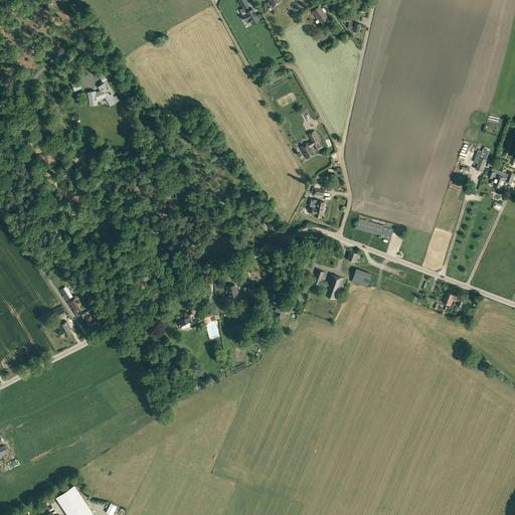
[(331,8),(327,2),(322,5),(327,11),(331,8)]
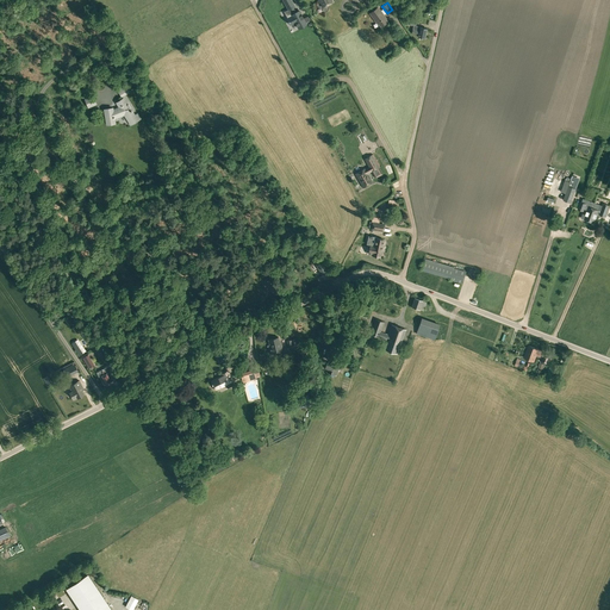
[(388,20),(384,14),(380,11),(378,7),(369,13),(377,24),(378,23),(381,26),(388,20)]
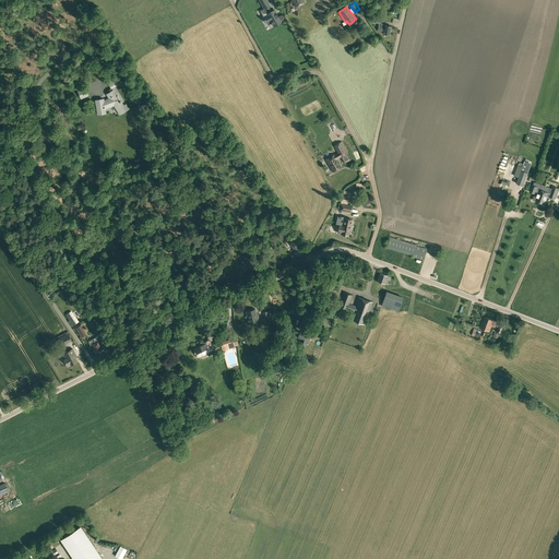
[(273,25),(281,22),(274,10),(272,12),(270,8),(266,9),(269,13),(266,14),(268,15),(263,18),(266,22),(270,20),(273,25)]
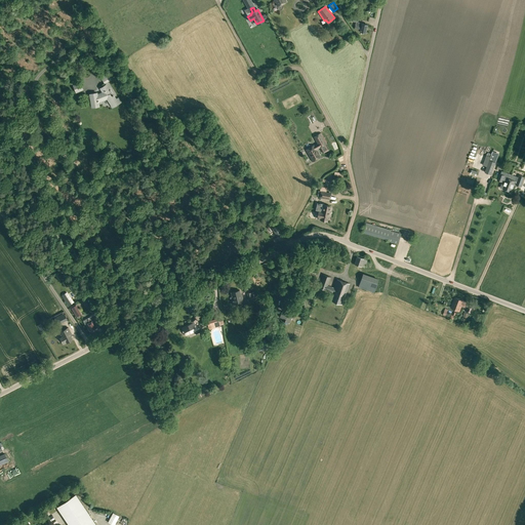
[(360,31),(366,33),(367,25),(361,24),(362,23),(357,22),(359,15),(352,14),(351,21),(356,23),(355,29),(360,30),(360,31)]
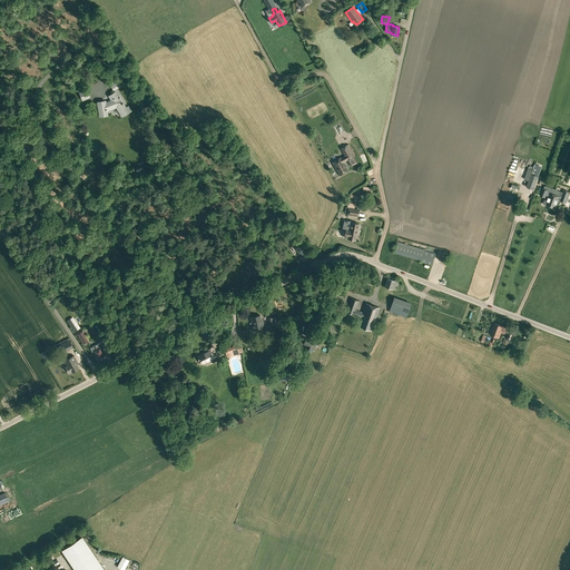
[(108,82),(114,91),(123,86),(117,78),(108,82)]
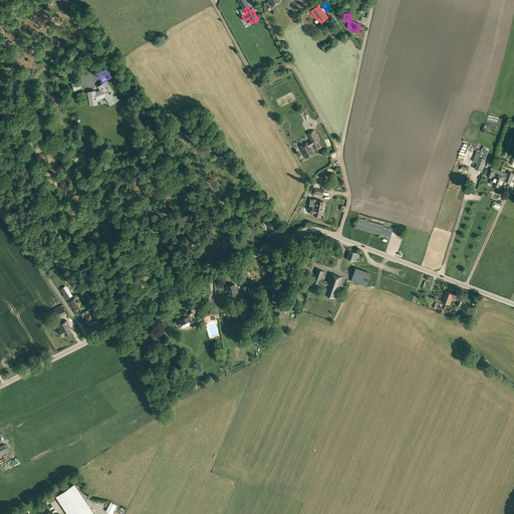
[(78,80),(71,83),(74,91),(81,88),(78,80)]
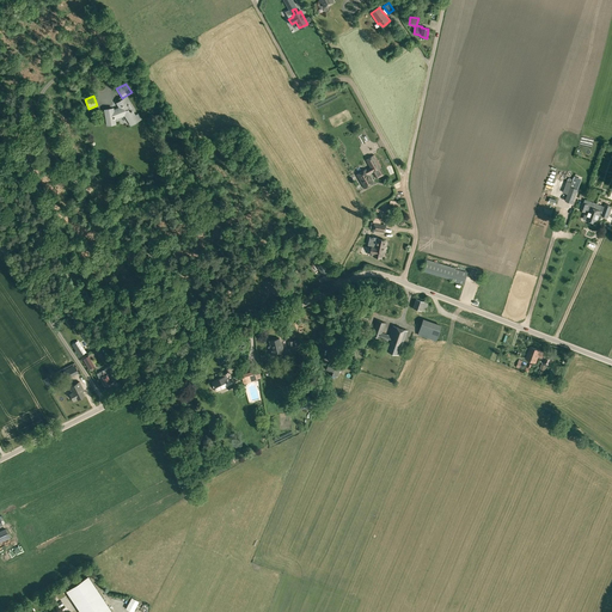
[(105,110),(108,124),(115,123),(114,116),(123,112),(132,124),(141,118),(139,115),(135,116),(124,98),(117,103),(120,108),(112,110),(112,109),(105,110)]
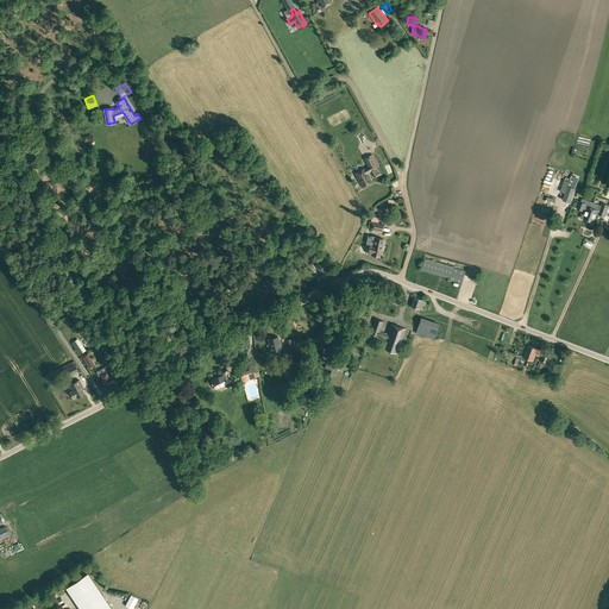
[(363,158),(368,167),(371,171),(374,177),(382,173),(370,154),(363,158)]
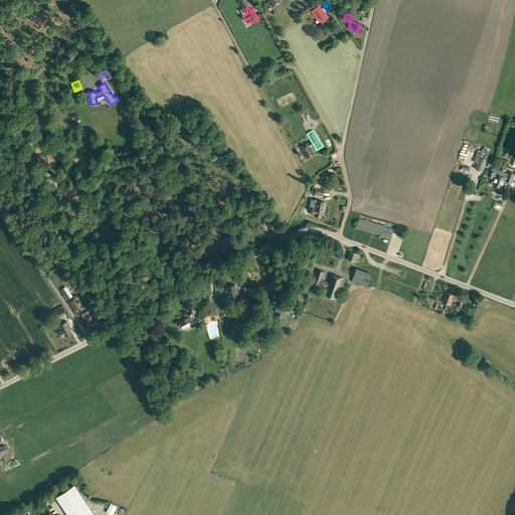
[(314,145),(311,141),(300,147),(307,158),(315,154),(311,147),(314,145)]
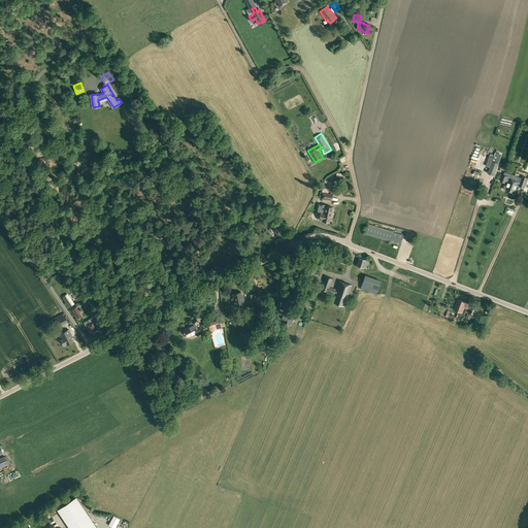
[(498,164),(492,161),(488,173),(494,175),(498,164)]
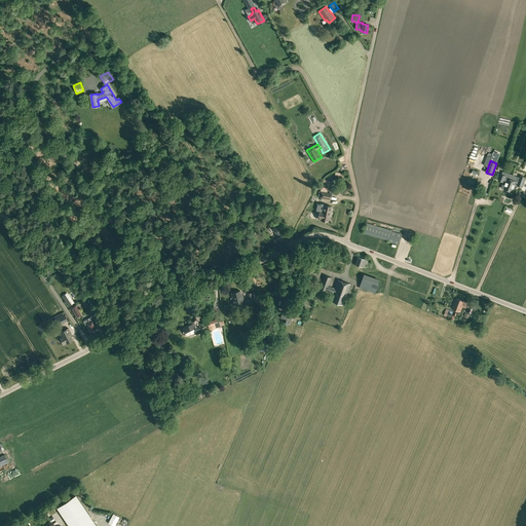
[(520,178),(518,177),(502,171),(501,174),(500,174),(498,180),(502,182),(503,181),(505,182),(504,184),(503,184),(501,188),(512,191),(514,188),(515,188),(516,185),(521,187),(525,177),(521,176),(520,178)]
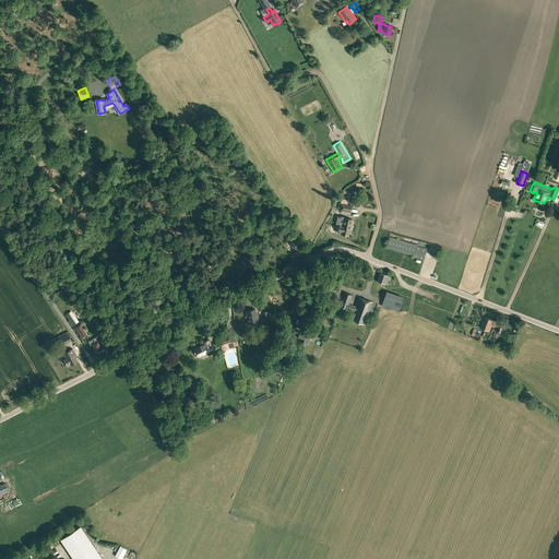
[(340,211),(352,212),(353,205),(347,204),(347,200),(341,199),(340,211)]
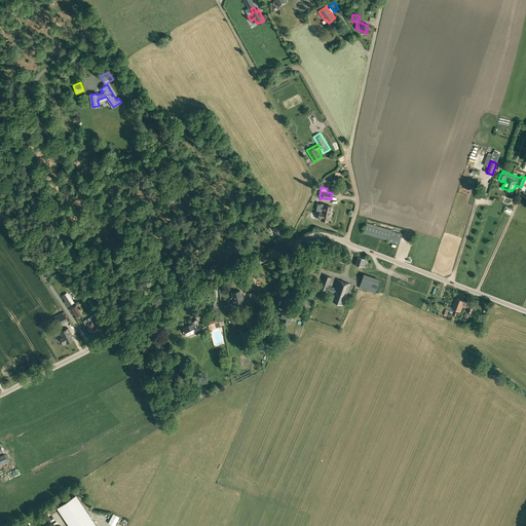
[(331,207),(321,204),(317,219),(321,220),(328,221),(331,207)]
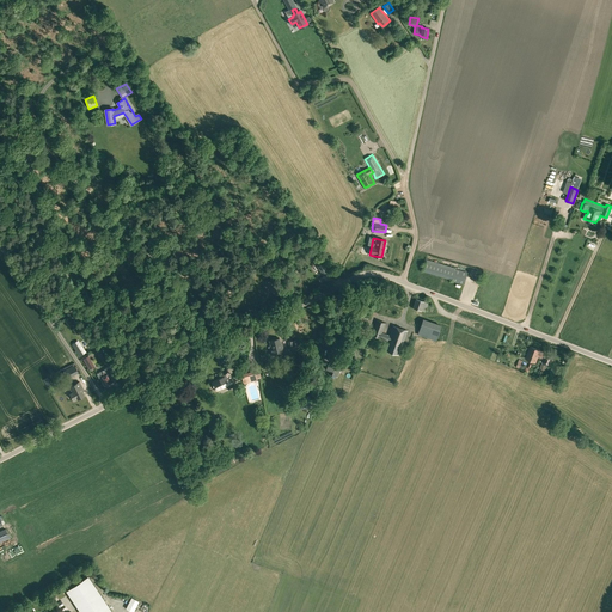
[(329,273),(318,258),(313,261),(323,276),(329,273)]
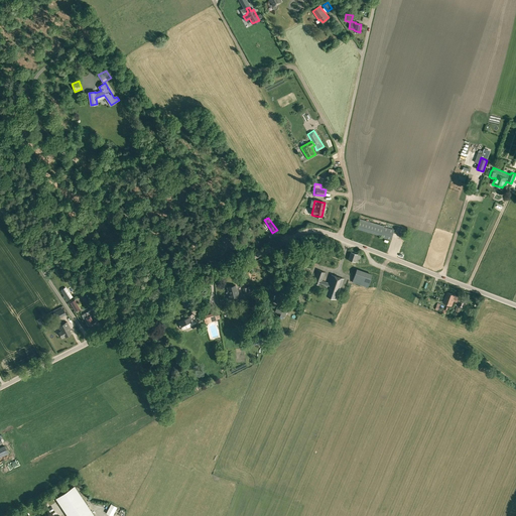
[(380,237),(391,240),(394,230),(383,227),(359,220),(357,229),(381,236),(380,237)]
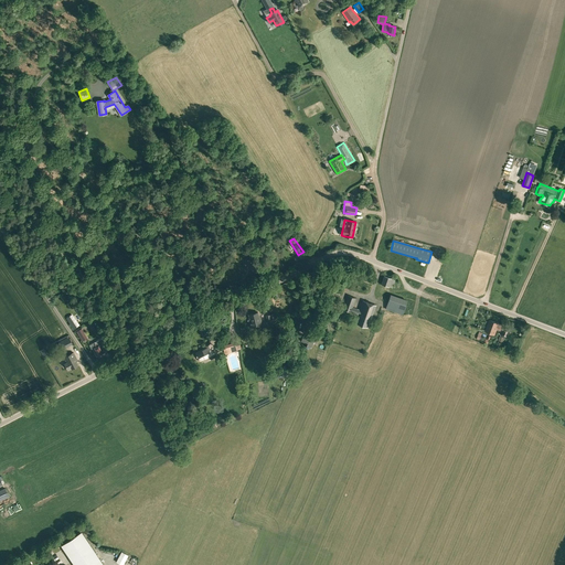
[(246,262),(254,274),(259,269),(256,265),(255,266),(249,258),(246,262)]
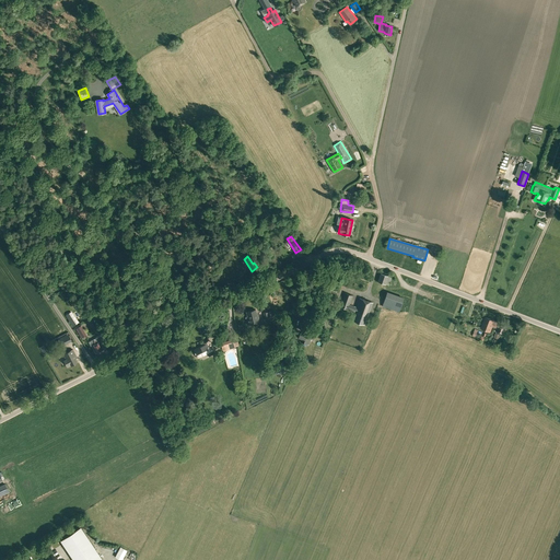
[(386,284),(389,286),(392,277),(388,276),(381,273),(378,281),(386,284)]
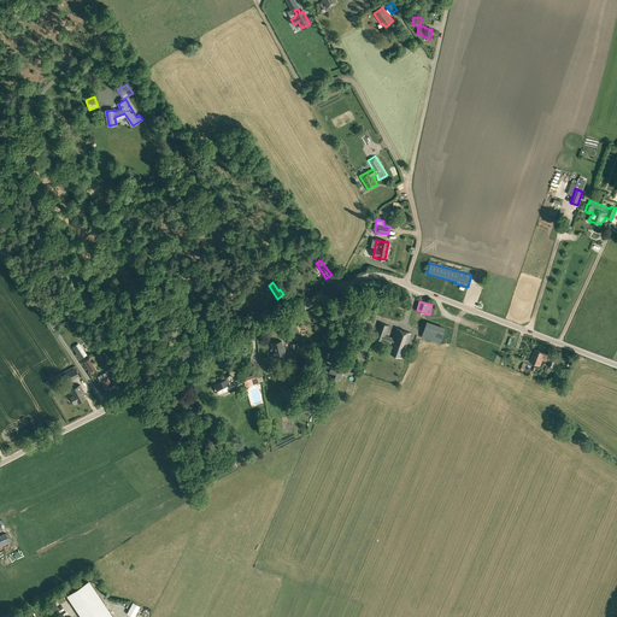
[(53,318),(58,319),(62,311),(57,309),(56,311),(53,310),(52,312),(56,315),(53,318)]
